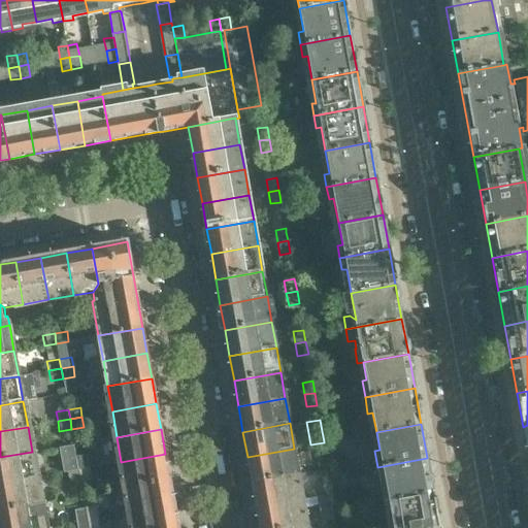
[(326,456),(324,443),(314,446),(316,458),(326,456)]
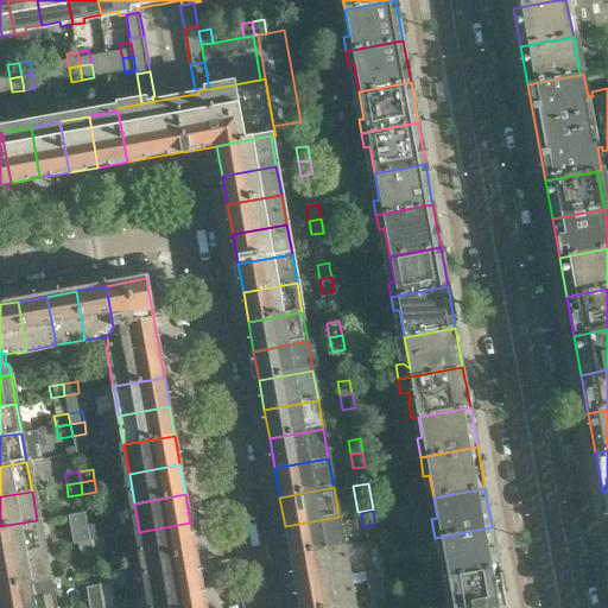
[(344,546),(339,517),(285,526),(290,556),(344,546)]
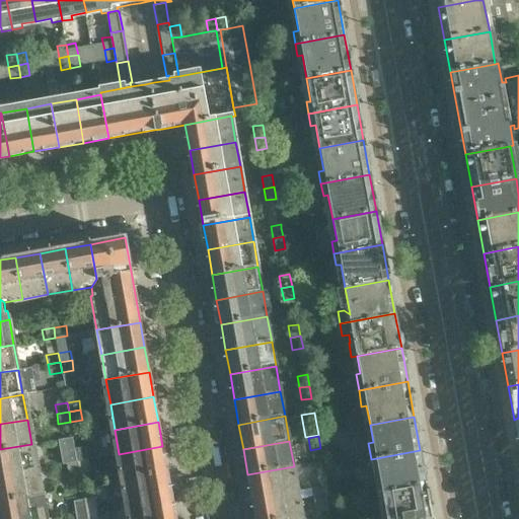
[(0,475),(35,469),(31,444),(0,449),(0,475)]
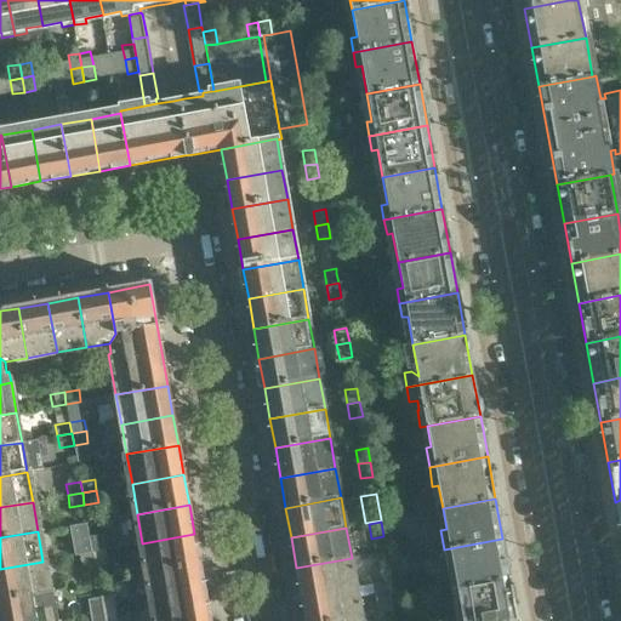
[(200,564),(194,534),(142,543),(148,574),(200,564)]
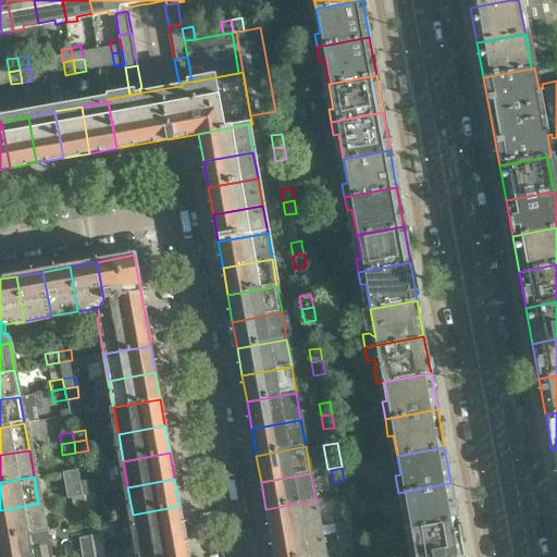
[(96,493),(95,483),(82,485),(83,495),(96,493)]
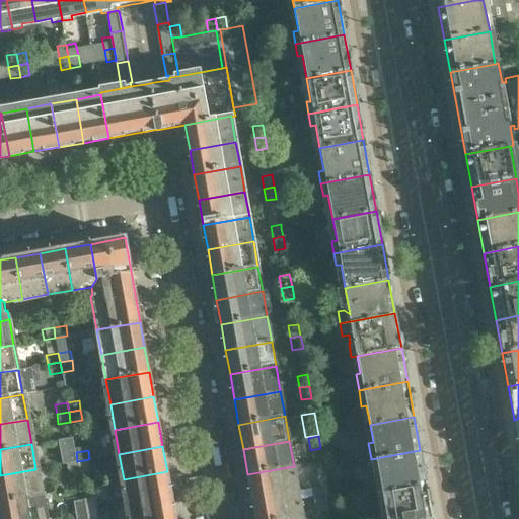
[(426,485),(420,450),(371,459),(374,475),(379,474),(382,493),(426,485)]
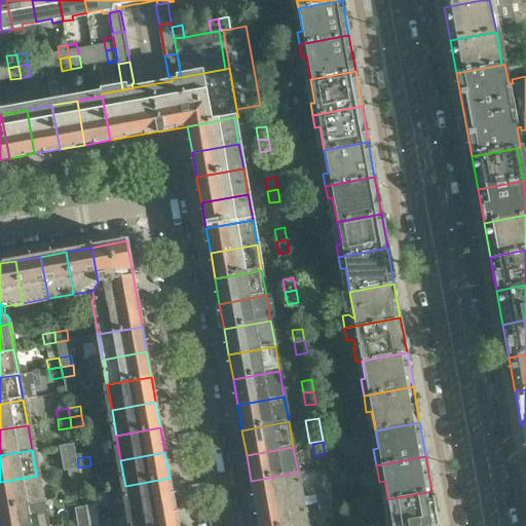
[(78,467),(77,458),(65,460),(67,471),(78,467)]
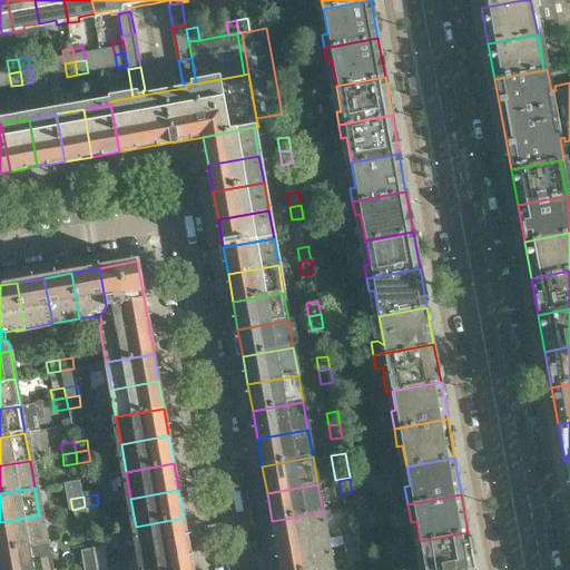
[(100,516),(98,504),(85,507),(87,518),(100,516)]
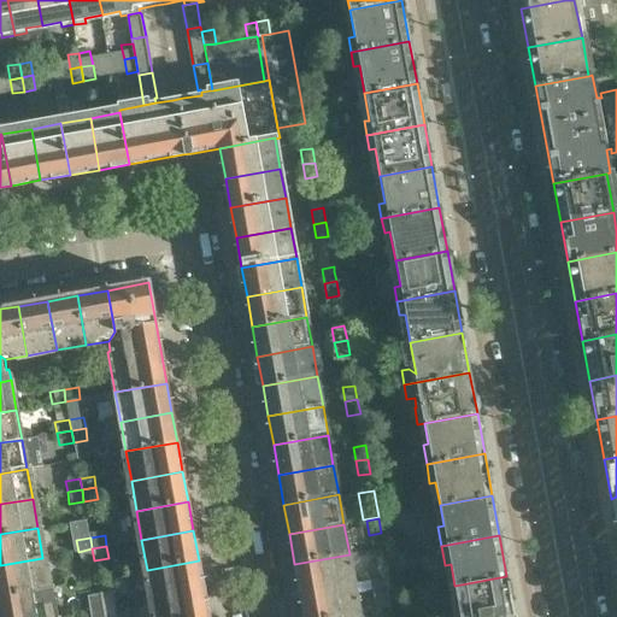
[(94,560),(92,548),(78,552),(80,563),(94,560)]
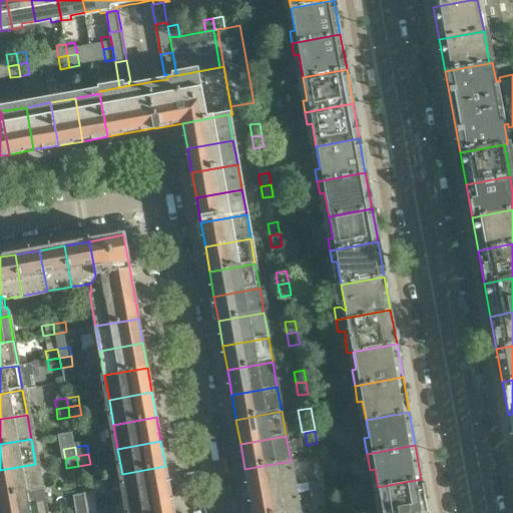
[(295,485),(291,461),(244,469),(249,493),(295,485)]
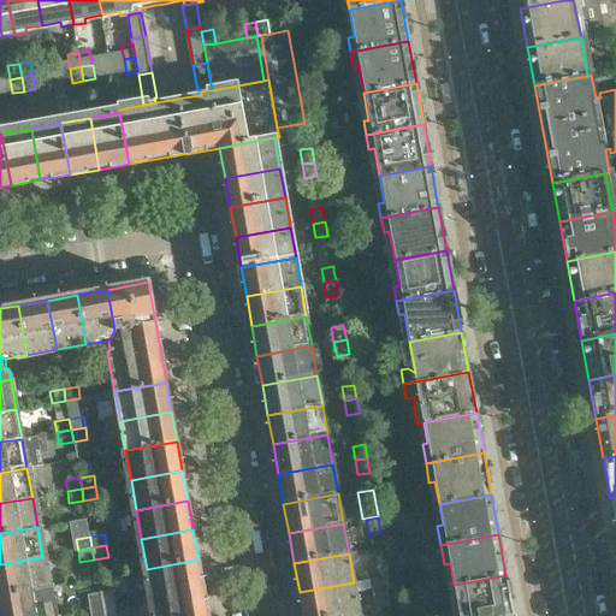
[(0,594),(48,586),(42,557),(0,564),(0,594)]
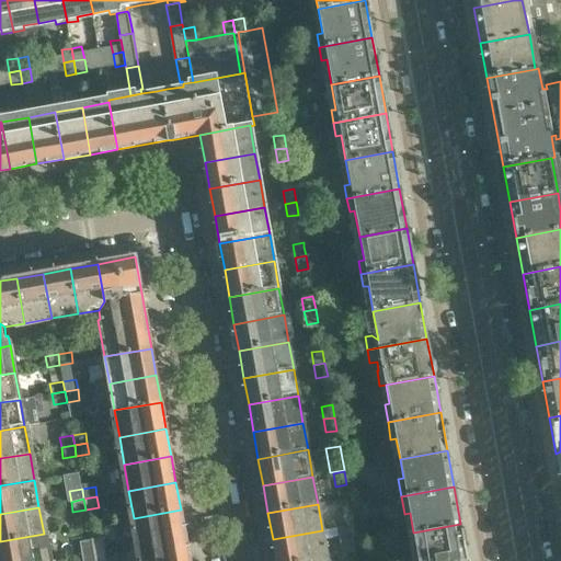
[(185,537),(181,510),(134,518),(138,545),(185,537)]
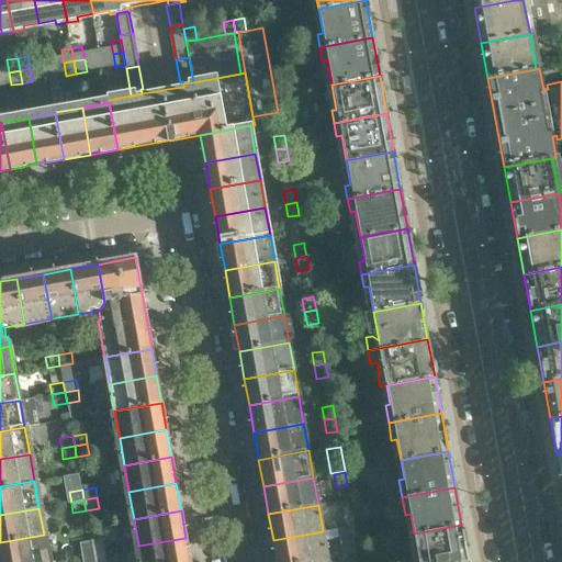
[(355,526),(352,513),(341,515),(344,528),(355,526)]
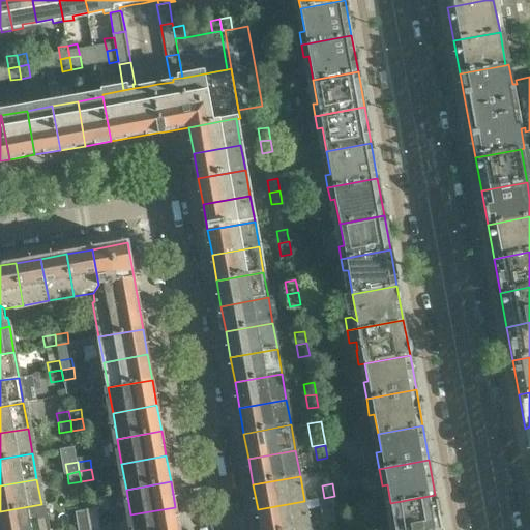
[(436,529),(441,529),(435,495),(390,503),(393,521),(388,522),(389,529),(436,529)]
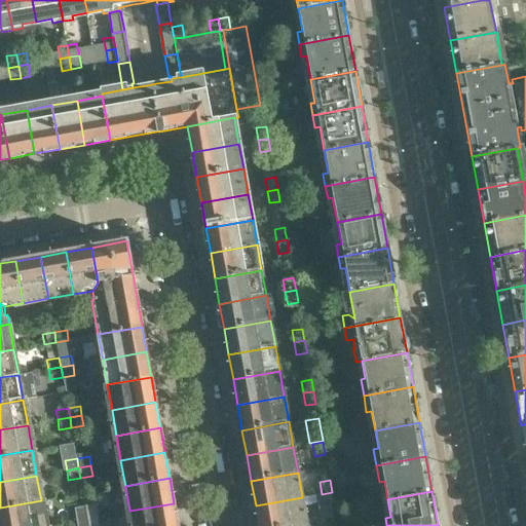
[(334,504),(332,492),(322,494),(324,506),(334,504)]
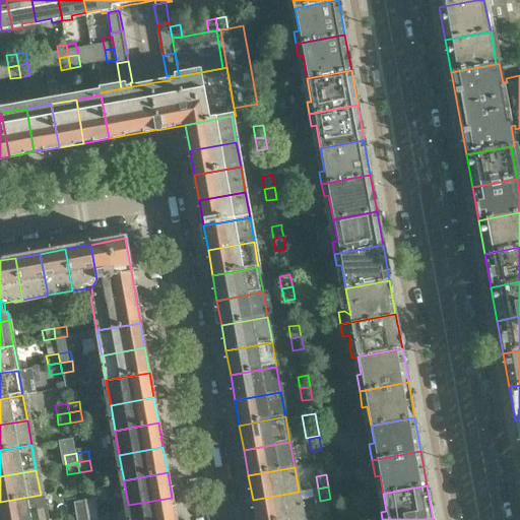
[(284,519),(304,517),(299,492),(253,500),(256,519),(284,519)]
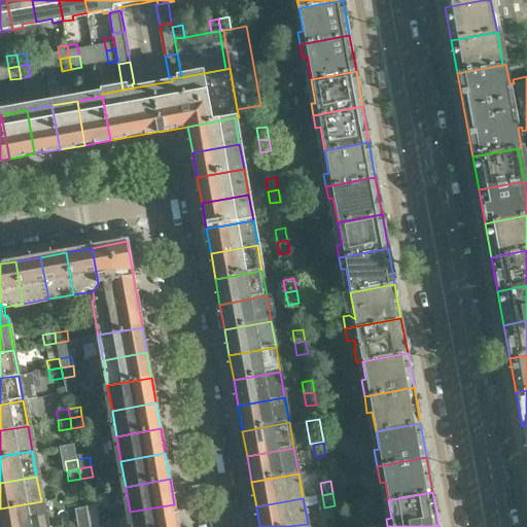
[(44,526),(45,526),(41,501),(0,508),(0,526),(44,526)]
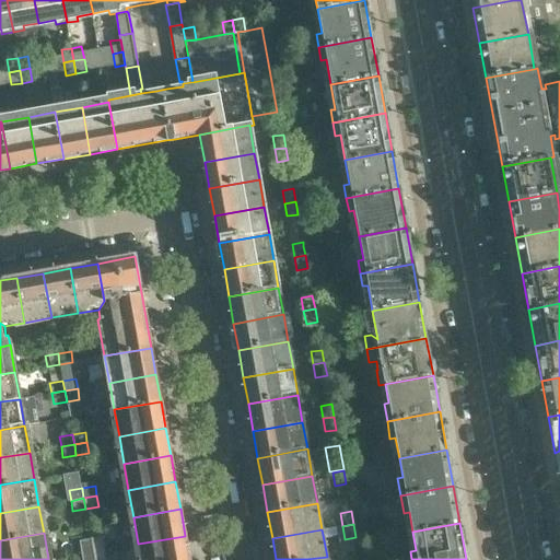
[(188,559),(185,536),(138,544),(140,559),(188,559)]
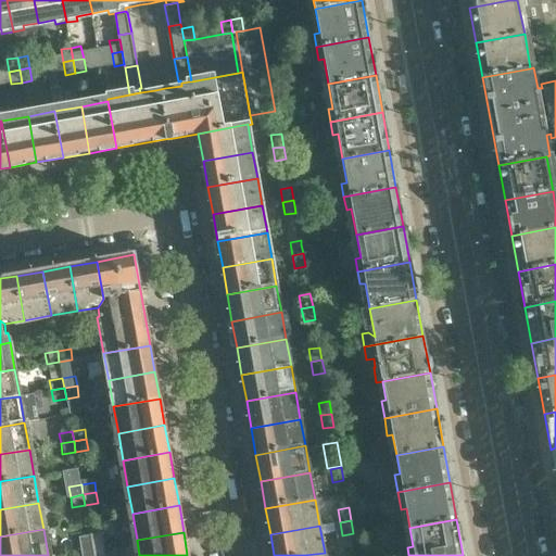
[(105,546),(103,535),(91,538),(92,548),(105,546)]
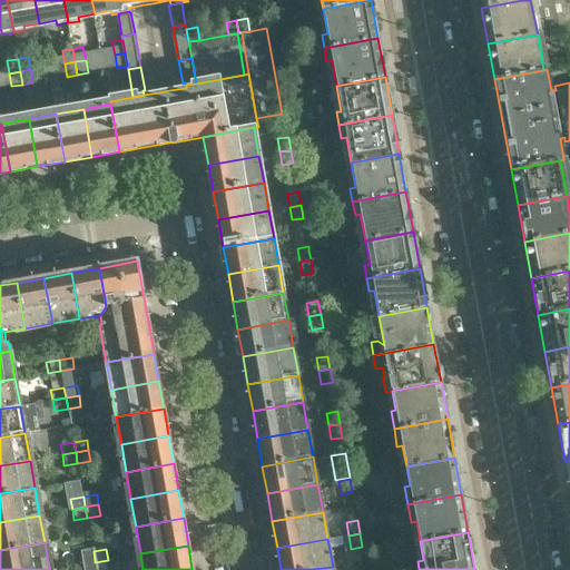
[(95,562),(94,551),(80,553),(81,564),(95,562)]
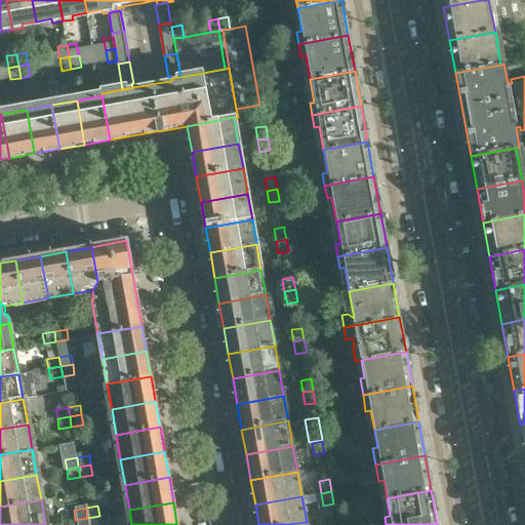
[(101,524),(102,524),(99,516),(87,518),(88,524),(101,524)]
